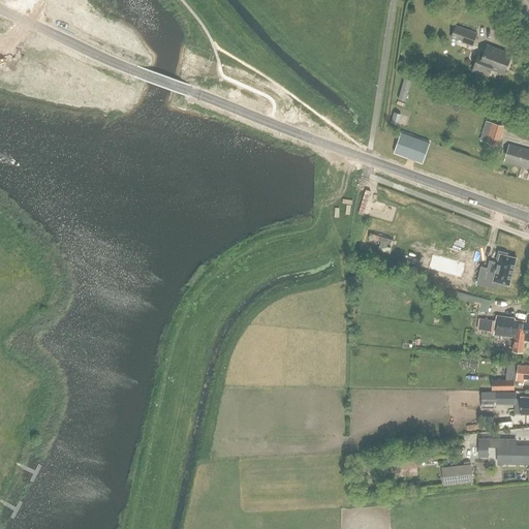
[(472,47),(477,34),(456,26),(452,38),(472,47)]
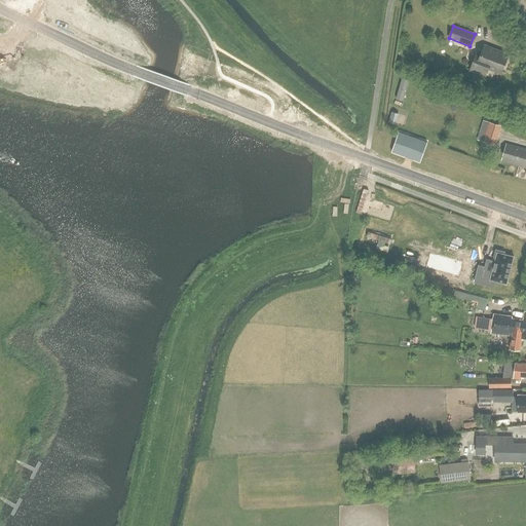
[(486,76),(489,69),(501,73),(508,54),(485,46),(482,54),(478,52),(471,70),(486,76)]
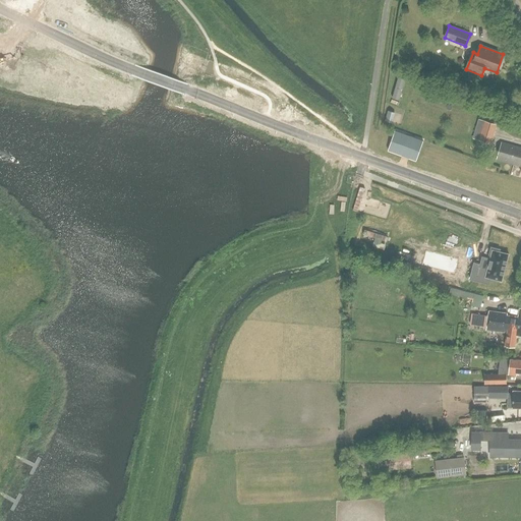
[(388,111),(385,121),(392,123),(395,113),(388,111)]
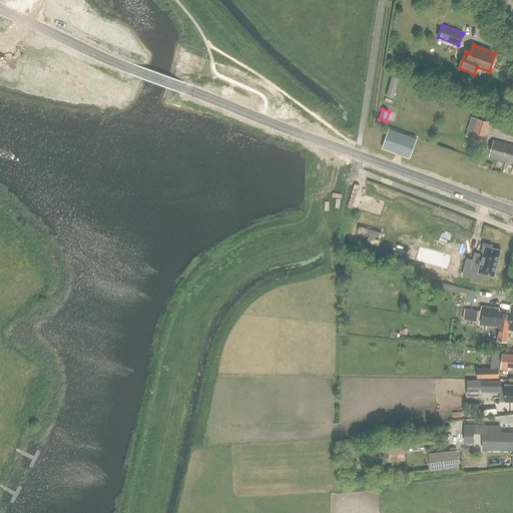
[(477,120),(472,138),(483,142),(489,123),(477,120)]
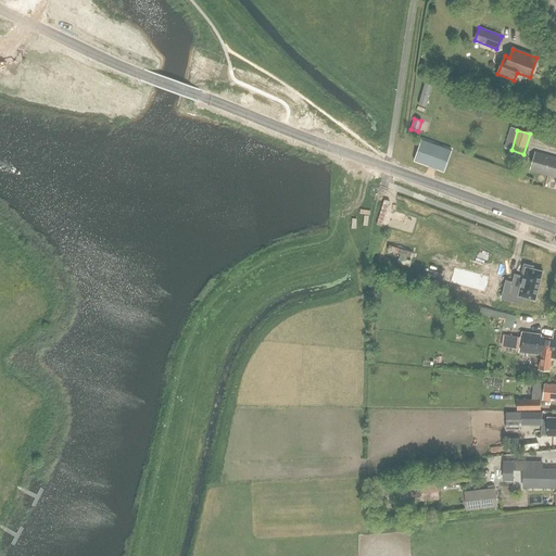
[(439,163),(446,142),(426,135),(418,155),(439,163)]
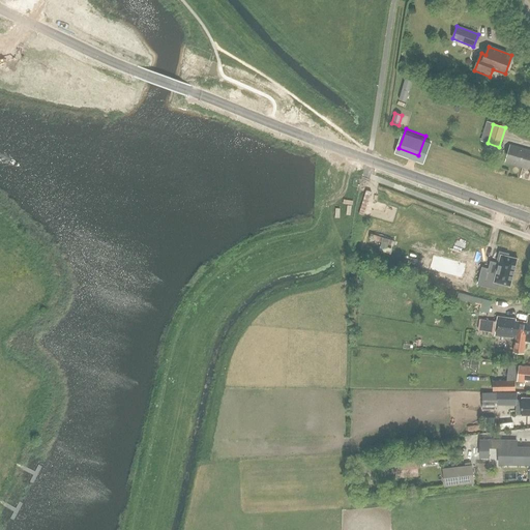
[(529,151),(510,146),(506,163),(529,169),(529,151)]
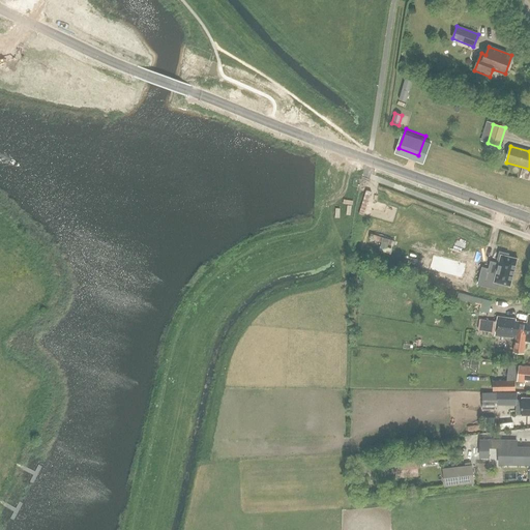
[(460,219),(459,223),(469,226),(467,233),(478,236),(481,226),(460,219)]
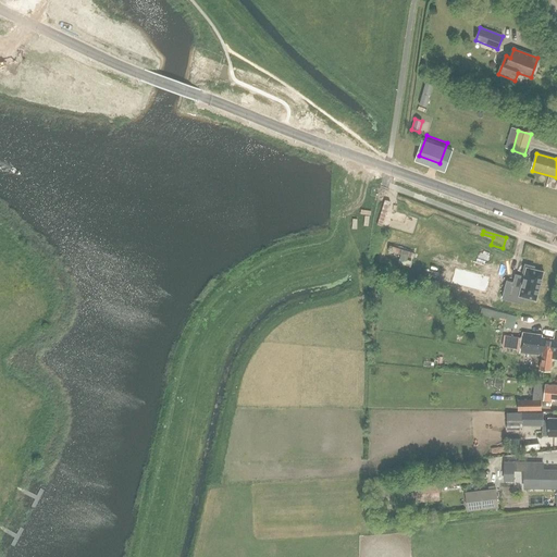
[(524,298),(536,301),(543,273),(533,271),(534,268),(525,265),(522,276),(524,276),(521,291),(506,286),(503,299),(523,305),(524,298)]
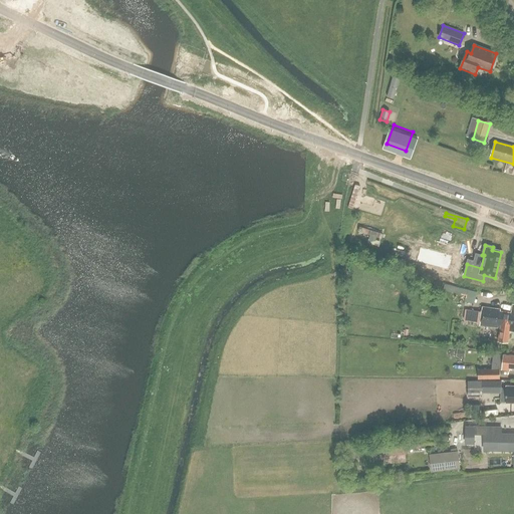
[(418,263),(448,271),(452,258),(422,250),(418,263)]
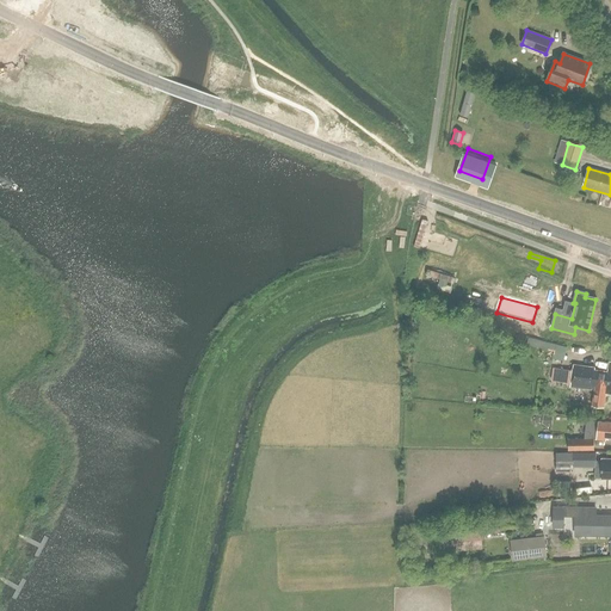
[(554,352),(556,345),(529,339),(528,345),(554,352)]
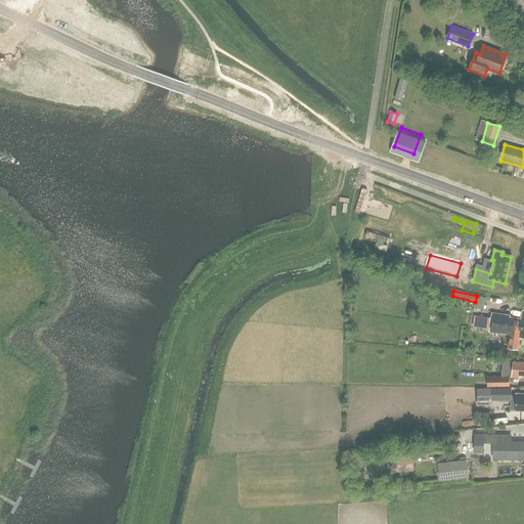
[(523,338),(523,314),(523,319),(512,317),(512,316),(493,313),(490,332),(512,335),(510,348),(519,349),(521,338),(523,338)]
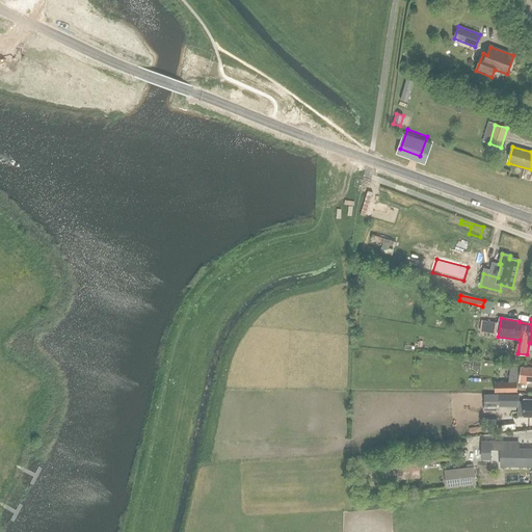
[(407,349),(418,349),(418,339),(407,339),(407,349)]
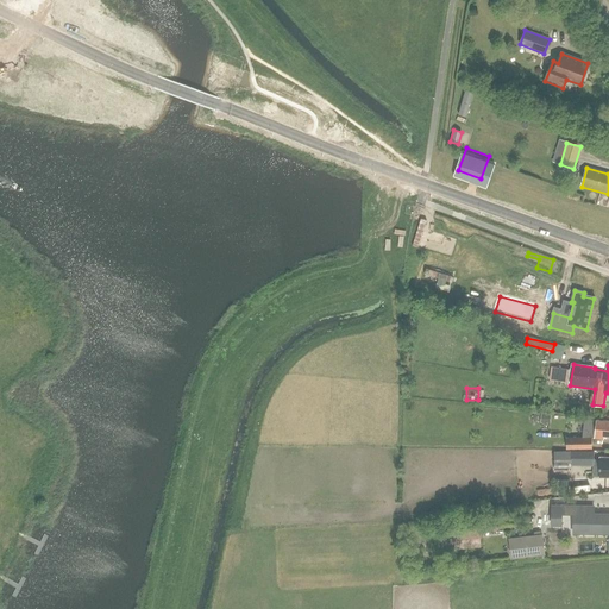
[(541,414),(540,424),(551,424),(551,415),(541,414)]
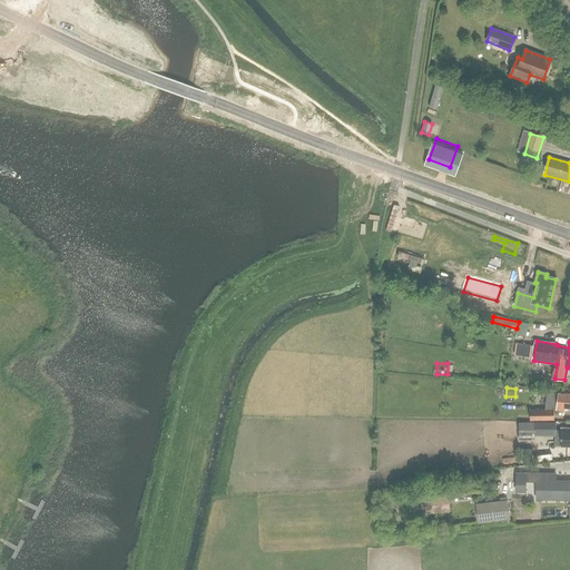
[(569,409),(569,395),(547,393),(546,410),(531,410),(531,419),(554,419),(554,410),(558,410),(567,411),(567,409),(569,409)]
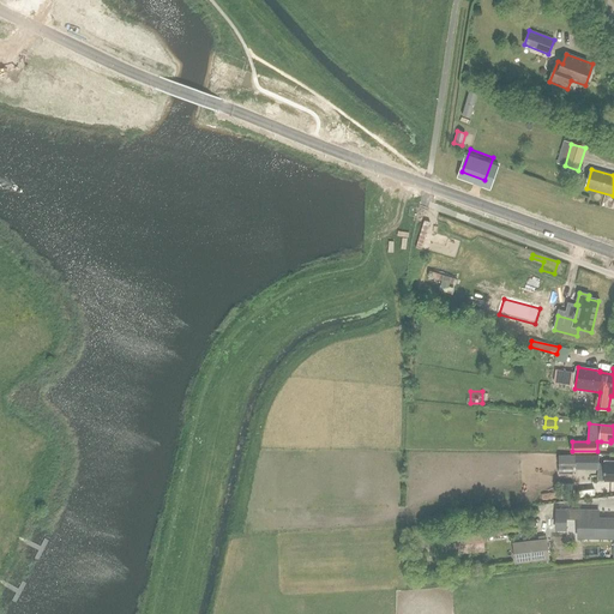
[(559,468),(577,468),(577,456),(559,456),(559,468)]
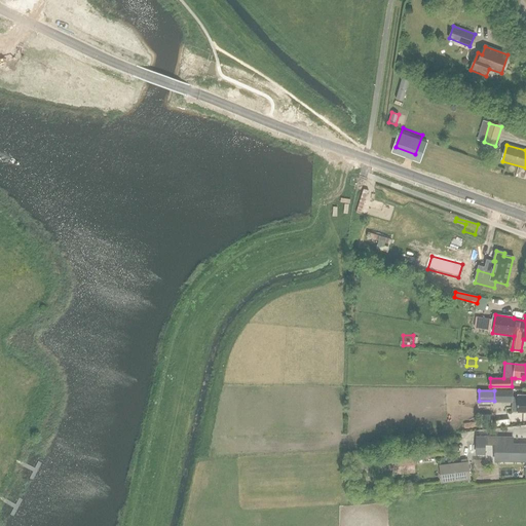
[(494,390),(494,401),(494,403),(513,403),(514,390),(494,390)]
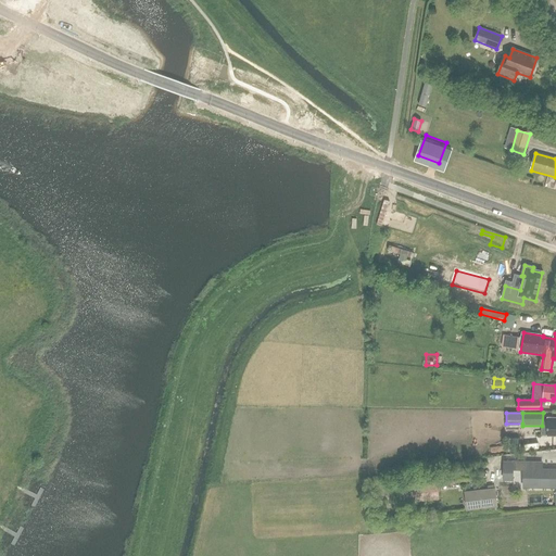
[(555,469),(543,469),(543,463),(504,462),(503,481),(514,481),(514,470),(526,470),(526,487),(555,487),(555,469)]
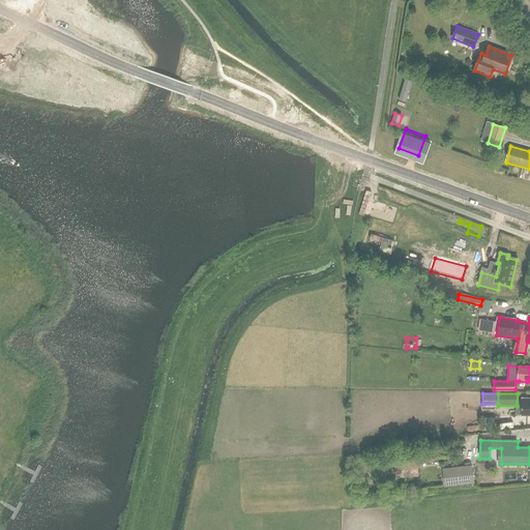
[(472,465),(442,469),(445,488),(474,483),(472,465)]
